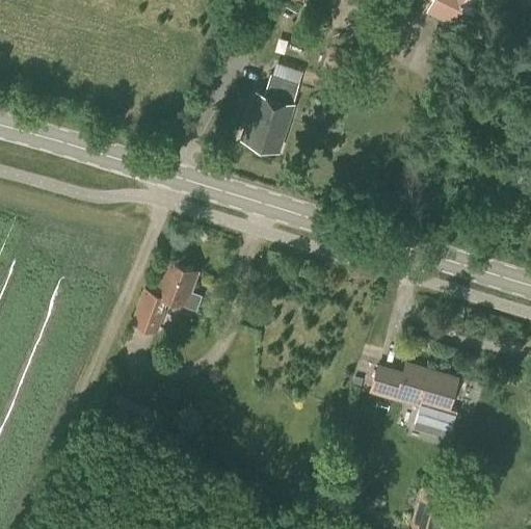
[(467,31),(482,0),(432,0),(427,11),(467,31)]
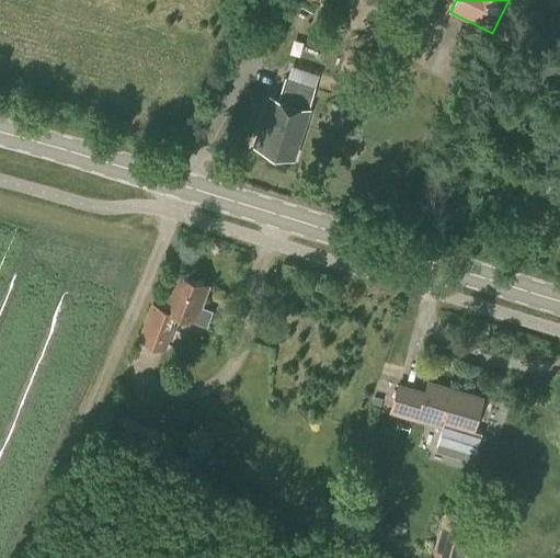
[(309,111),(316,89),(286,80),(280,101),(270,98),(253,149),(296,162),(311,112),(309,111)]
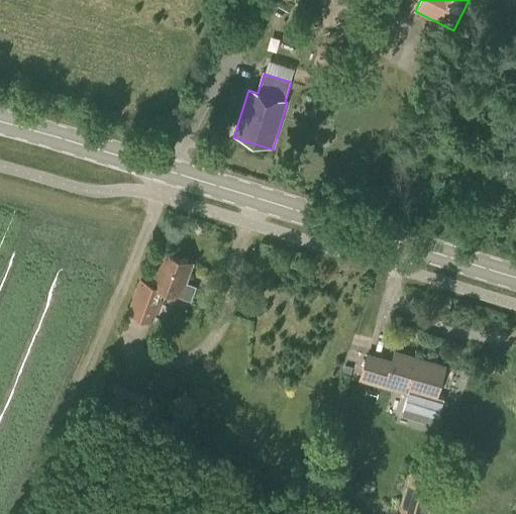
[(199,289),(188,285),(195,265),(165,253),(152,286),(143,283),(131,315),(153,324),(163,301),(159,300),(162,291),(182,298),(182,299),(193,303),(199,289)]
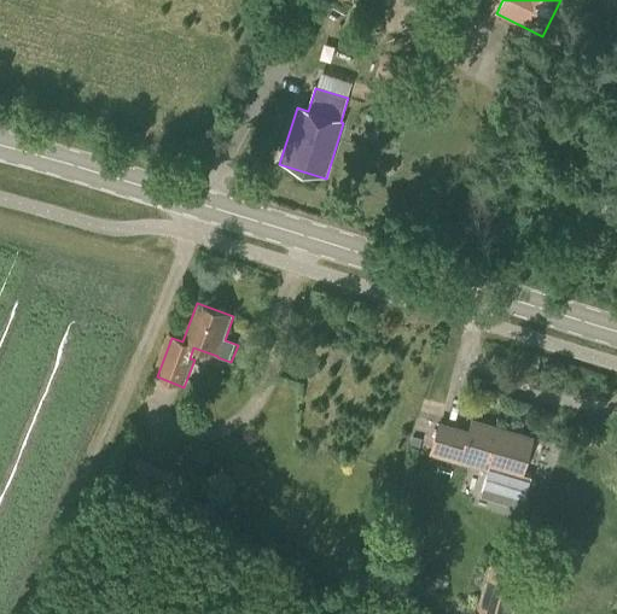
[(535,440),(473,421),(470,433),(442,425),(434,454),(523,480),(535,440)]
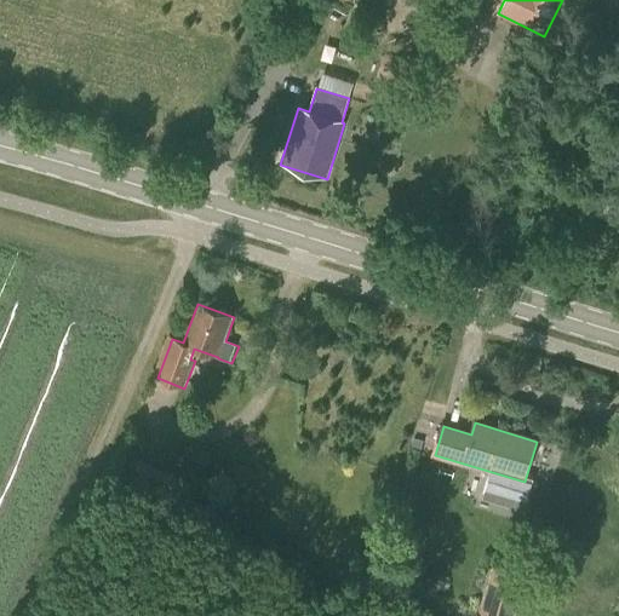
[(493,569),(481,612),(482,614),(481,615),(513,615),(525,579),(493,569)]
